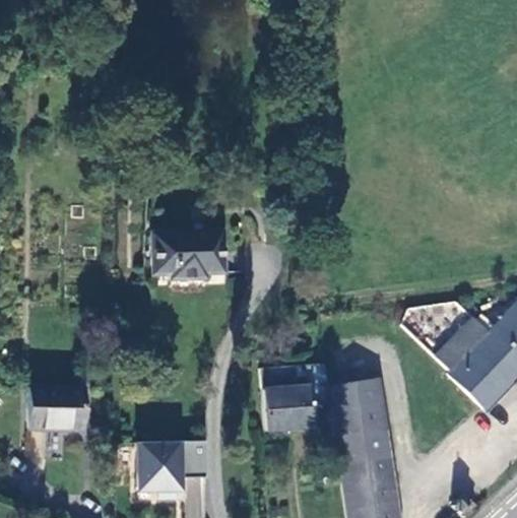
[(224,271),(222,230),(152,232),(153,273),(170,273),(171,277),(203,277),(206,277),(206,272),(224,271)]
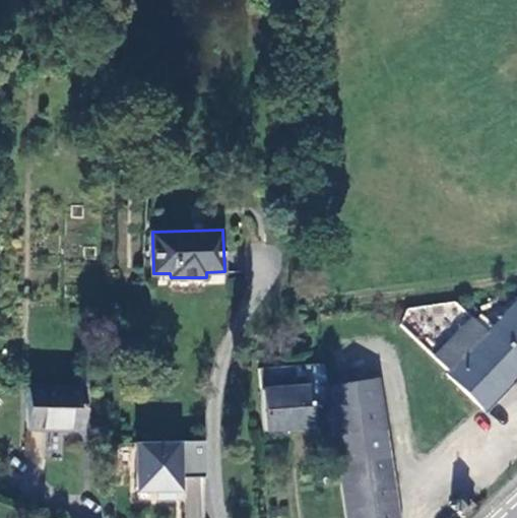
[(488,408),(516,377),(516,302),(489,331),(473,318),(436,355),(451,371),(449,373),(488,408)]
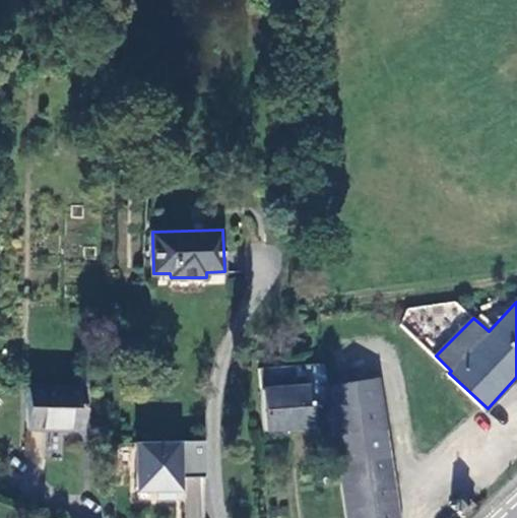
[(310,384),(263,388),(266,429),(315,426),(313,403),(329,401),(323,363),(306,364),(310,384)]
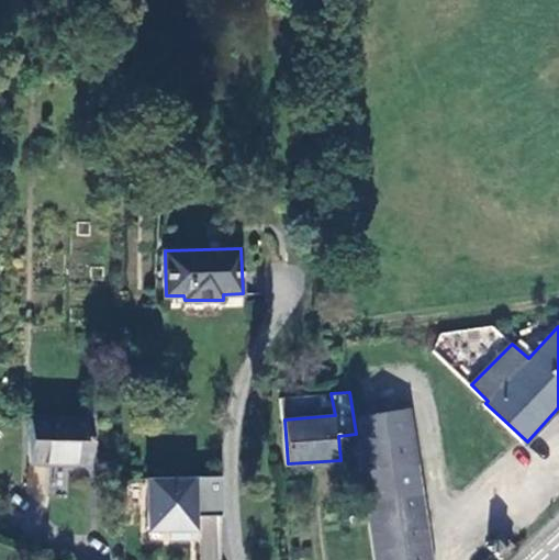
[(433,559),(409,407),(354,415),(376,559),(433,559)]
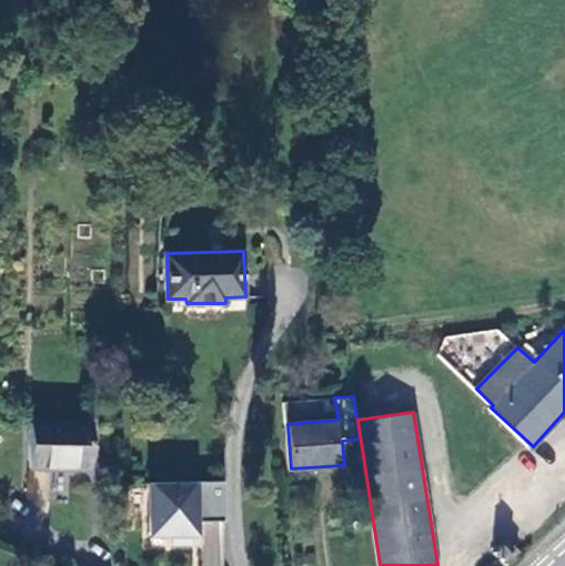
[(90,468),(92,422),(34,421),(32,467),(90,468)]
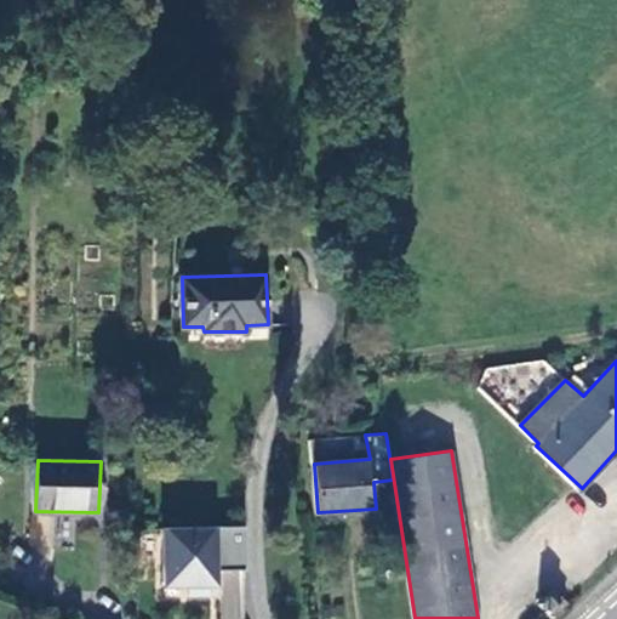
[(246,526),(164,527),(164,585),(189,585),(189,594),(216,594),(215,584),(215,569),(223,569),(247,569),(246,526)]
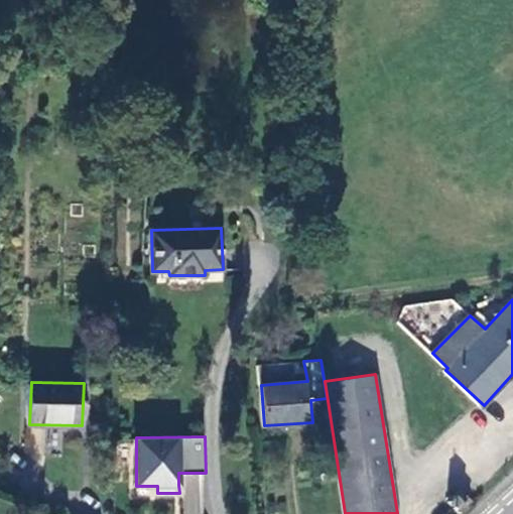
[(451,501),(460,510),(471,500),(463,490),(451,501)]
